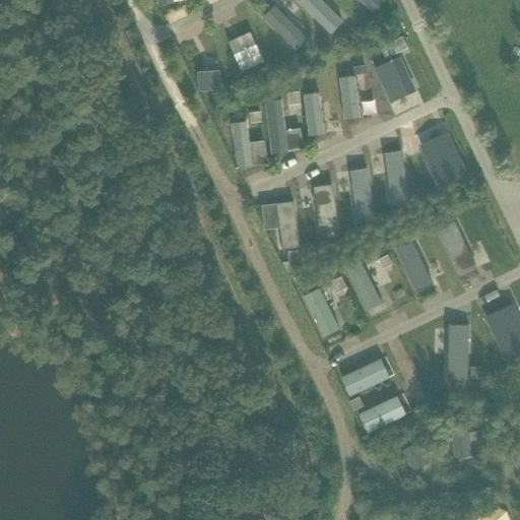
[(302,0),(307,27),(324,25),(320,0),(302,0)]
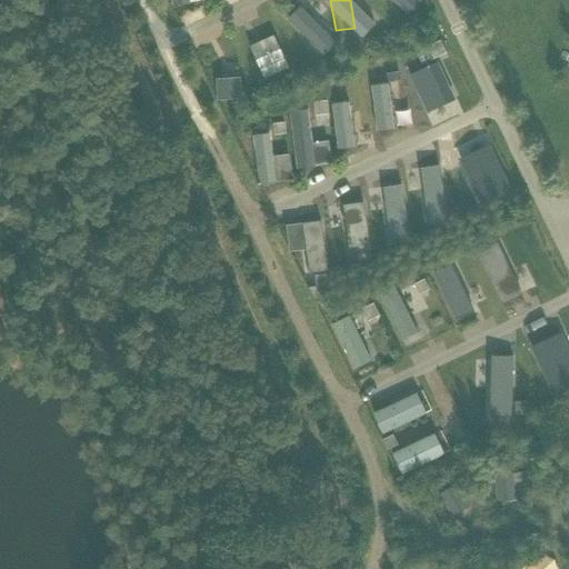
[(392,0),(408,16),(423,0),(392,0)]
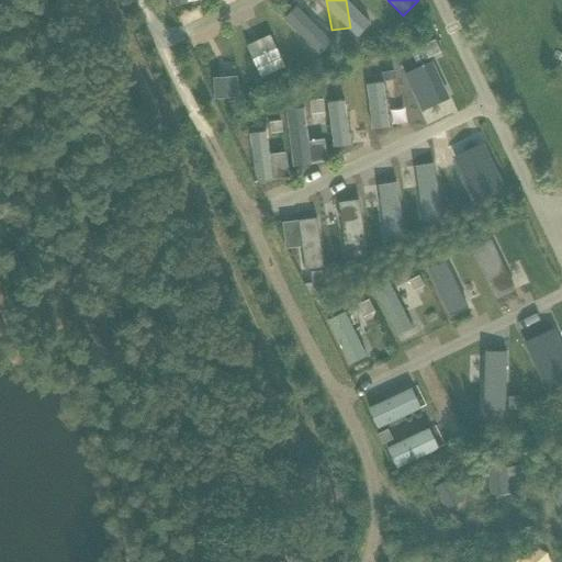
[(423,45),(428,57),(440,52),(435,40),(423,45)]
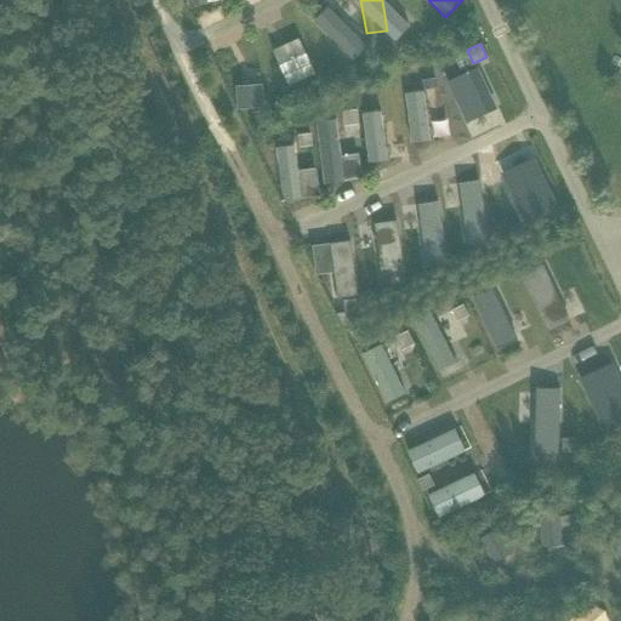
[(305,78),(288,85),(281,87),(286,96),(308,86),(305,78)]
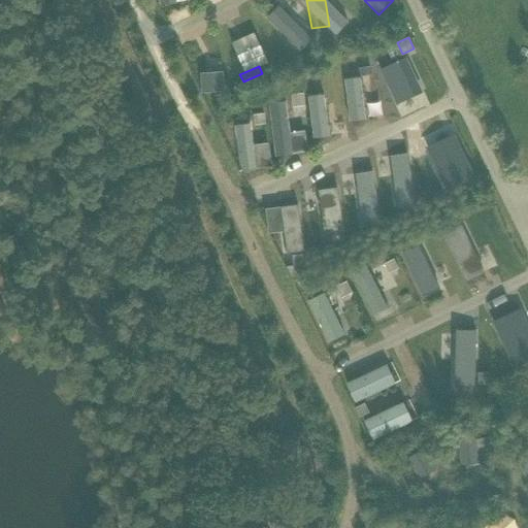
[(358,67),(359,75),(370,74),(369,66),(358,67)]
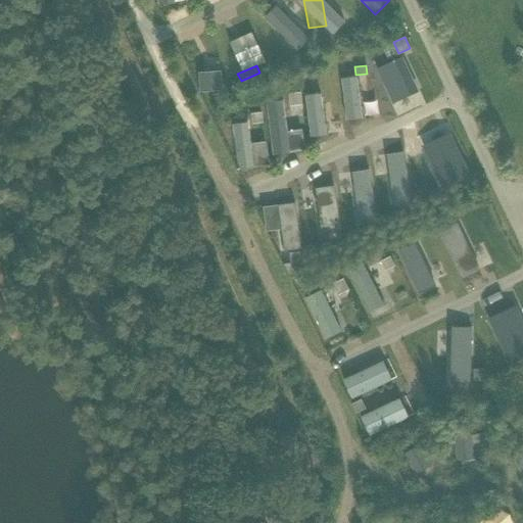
[(200,70),(201,91),(225,90),(224,69),(200,70)]
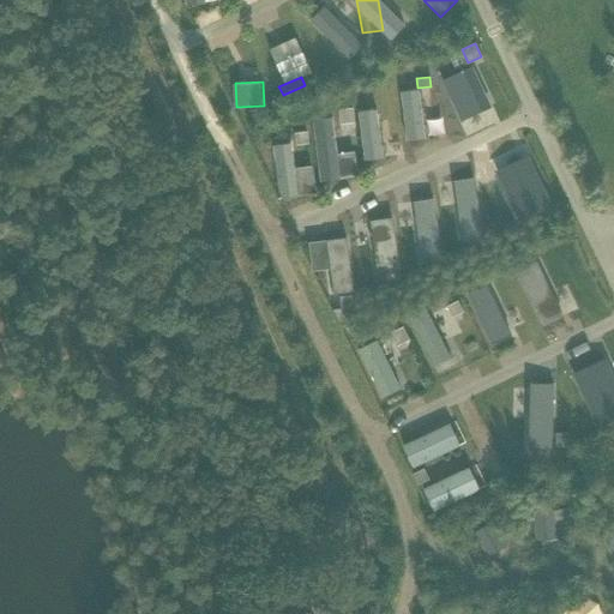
[(354,122),(351,108),(338,110),(339,125),(354,122)]
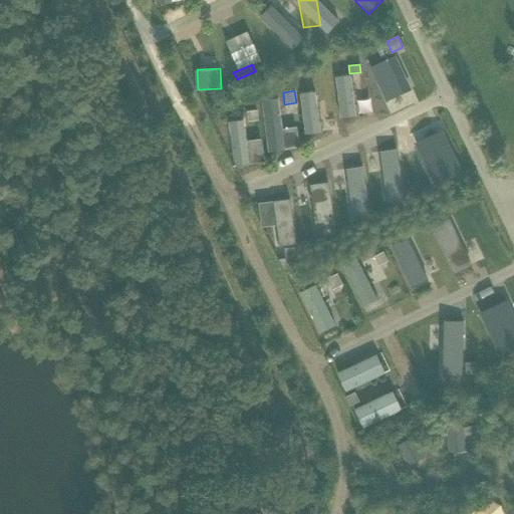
[(282,98),(266,99),(268,151),(297,149),(296,124),(284,125),(282,98)]
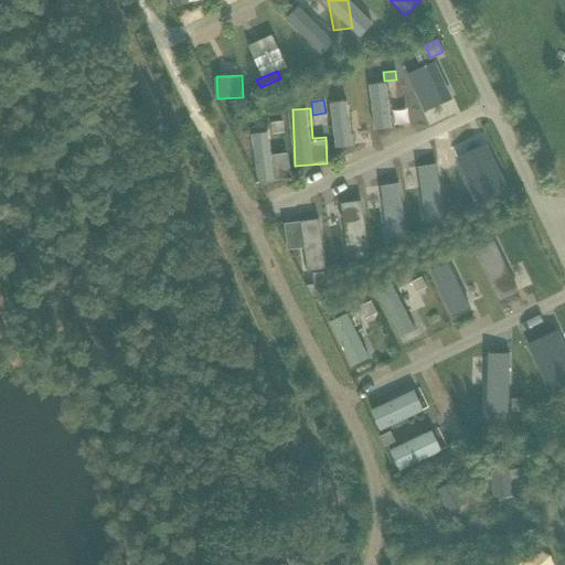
[(273,134),(283,132),(281,121),(270,123),(273,134)]
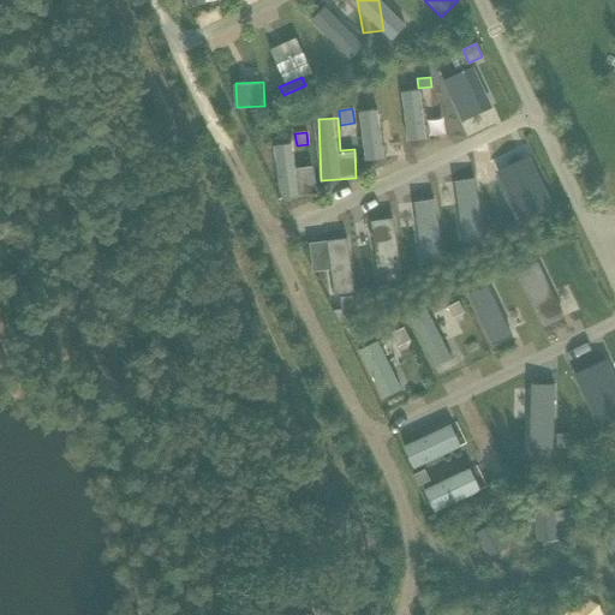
[(281,198),(320,192),(316,165),(298,167),(294,142),(273,145),(281,198)]
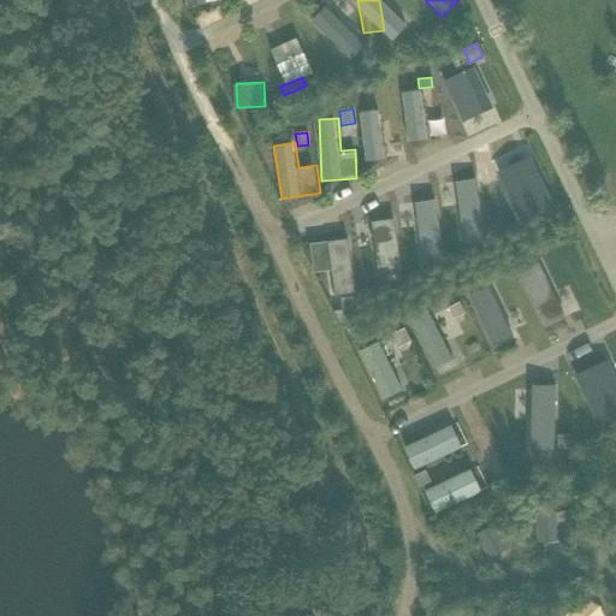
[(521,208),(545,199),(535,177),(511,188),(521,208)]
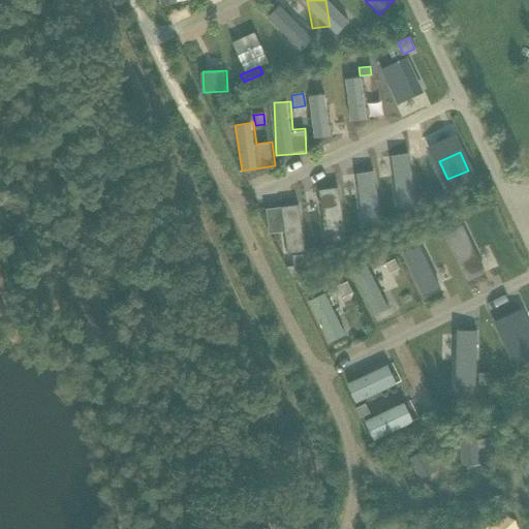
[(298,273),(305,273),(303,254),(292,256),(293,266),(286,267),(291,278),(298,273)]
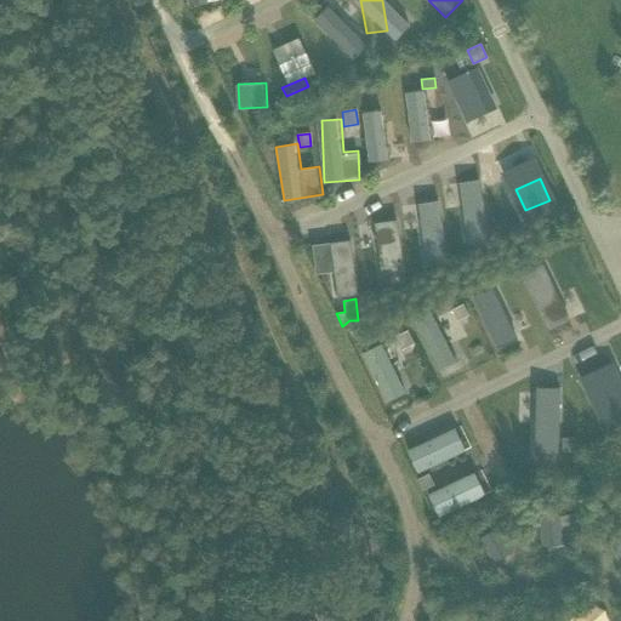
[(462,305),(453,311),(457,320),(468,315),(462,305)]
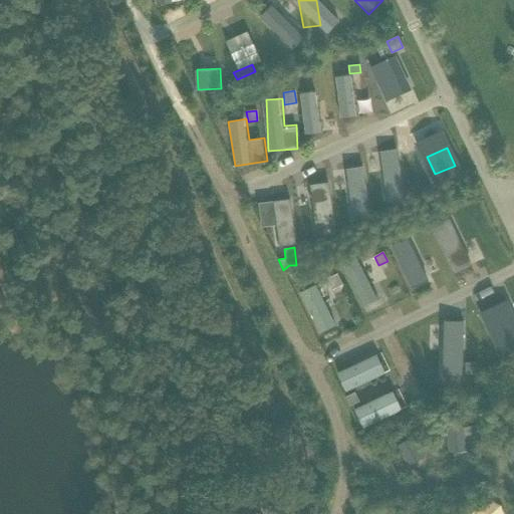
[(331,290),(342,285),(336,274),(326,279),(331,290)]
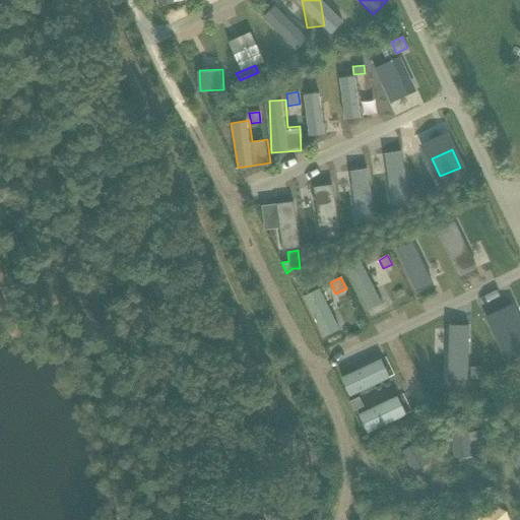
[(350,397),(395,378),(386,356),(341,376),(350,397)]
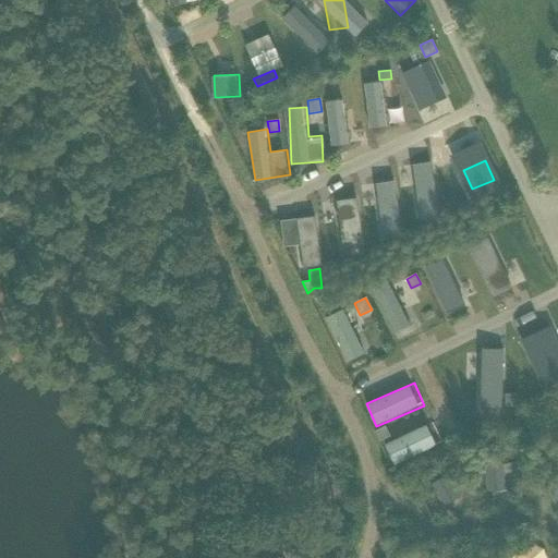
[(505,404),(516,405),(517,395),(505,395),(505,404)]
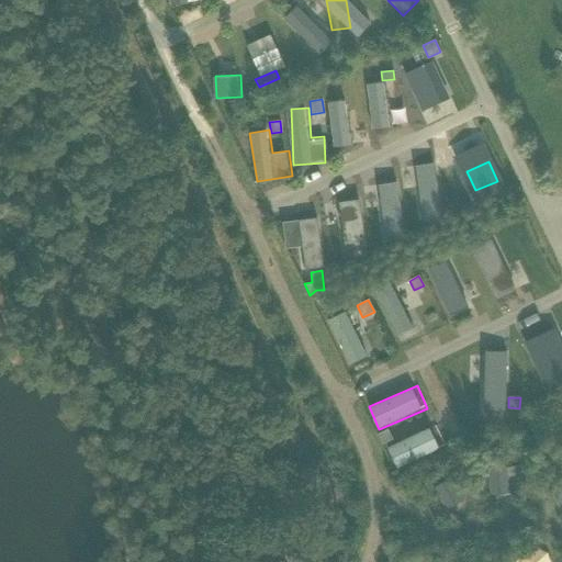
[(434,425),(385,445),(395,468),(442,448),(434,425)]
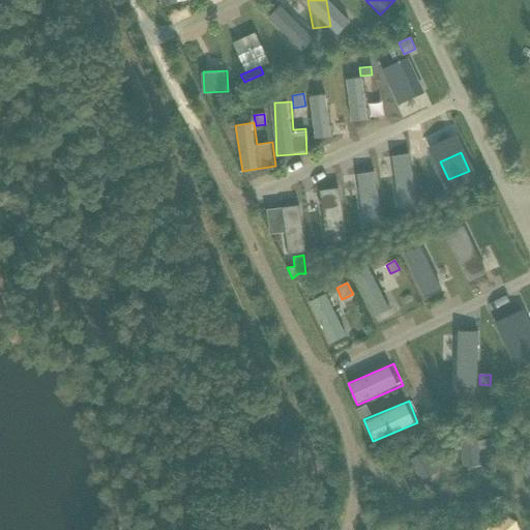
[(360,418),(370,414),(364,405),(356,409),(360,418)]
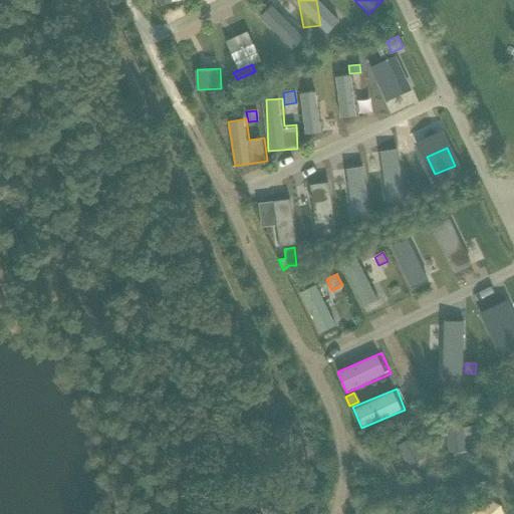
[(449,454),(465,451),(461,428),(445,431),(449,454)]
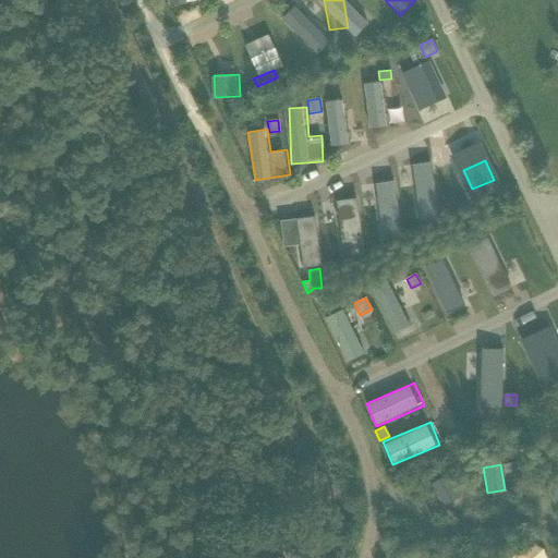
[(557,470),(543,490),(557,501),(557,500),(557,470)]
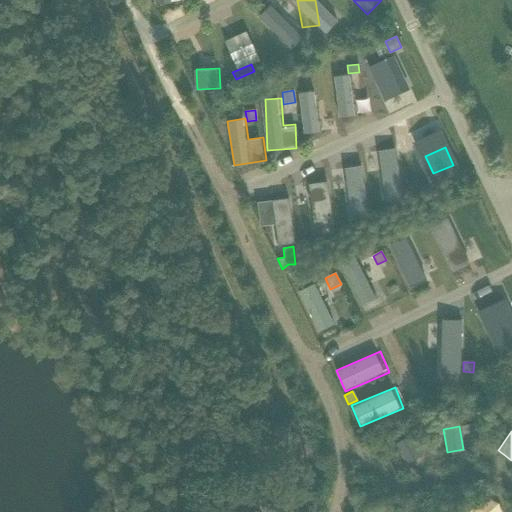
[(408,436),(394,445),(406,465),(420,457),(408,436)]
